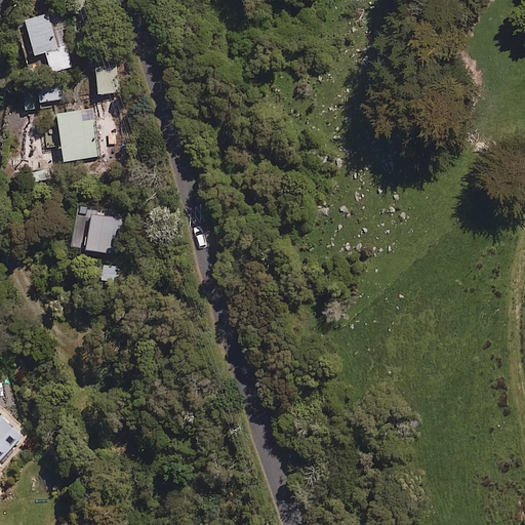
[(50,69),(68,65),(64,47),(55,49),(48,19),(29,25),(36,52),(46,50),(50,69)]
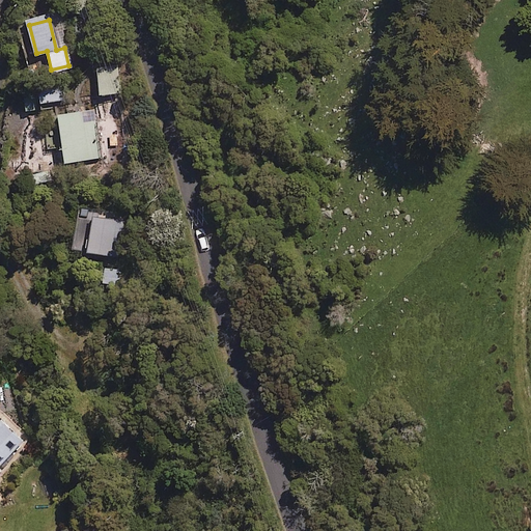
[(114,61),(98,63),(101,94),(117,92),(114,61)]
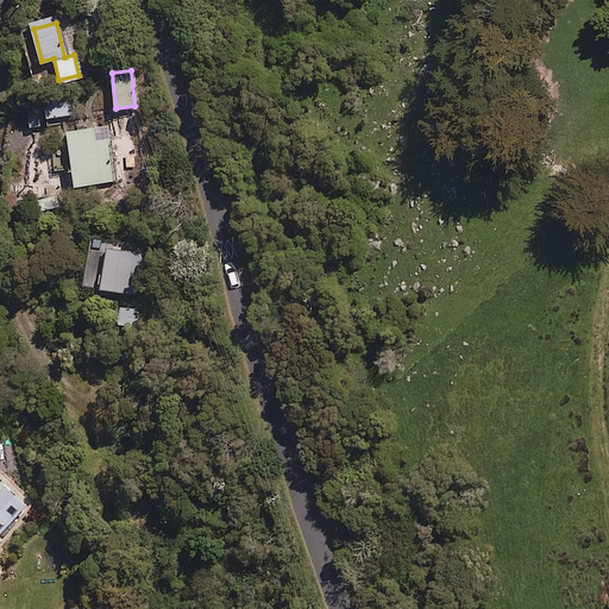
[(30,99),(31,126),(43,126),(43,117),(74,115),(73,98),(30,99)]
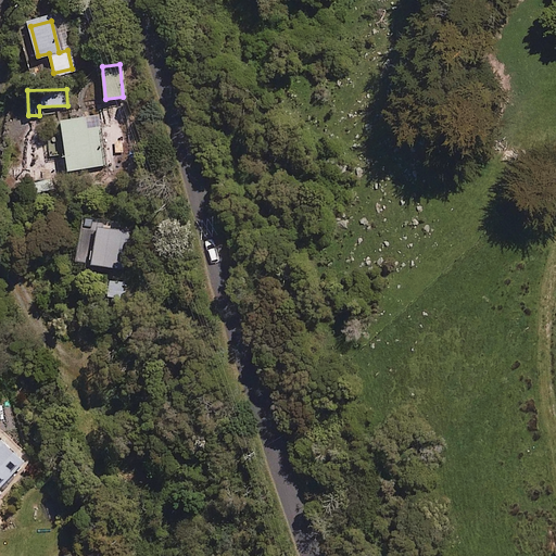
[(101,116),(63,118),(64,136),(50,137),(51,154),(65,154),(65,164),(103,163),(101,116)]
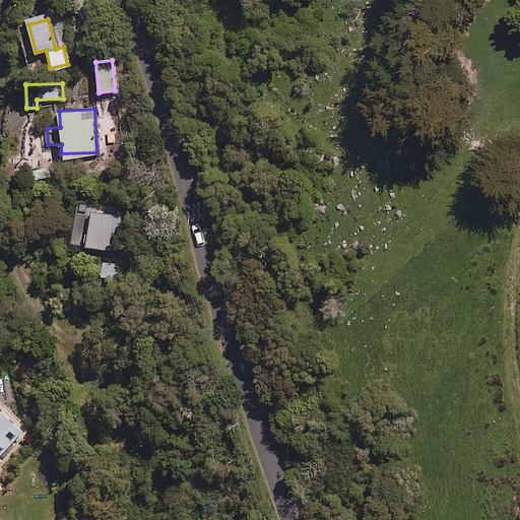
[(122,216),(77,208),(71,243),(116,251),(122,216)]
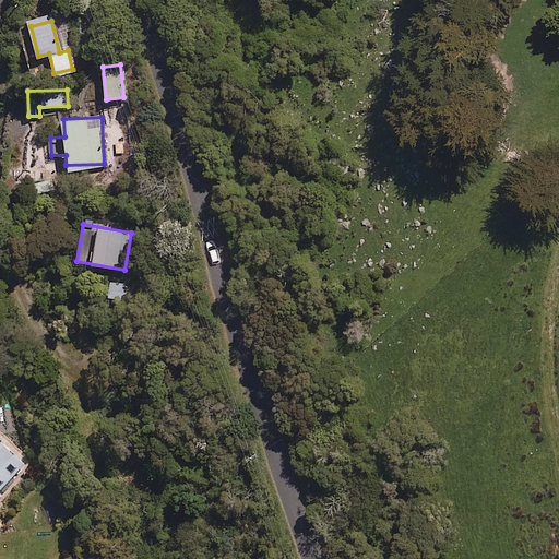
[(0,490),(24,464),(0,441),(0,490)]
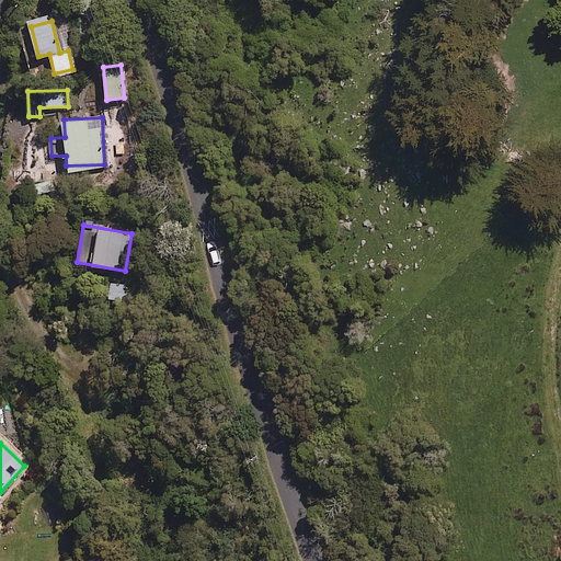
All buildings are outlined.
